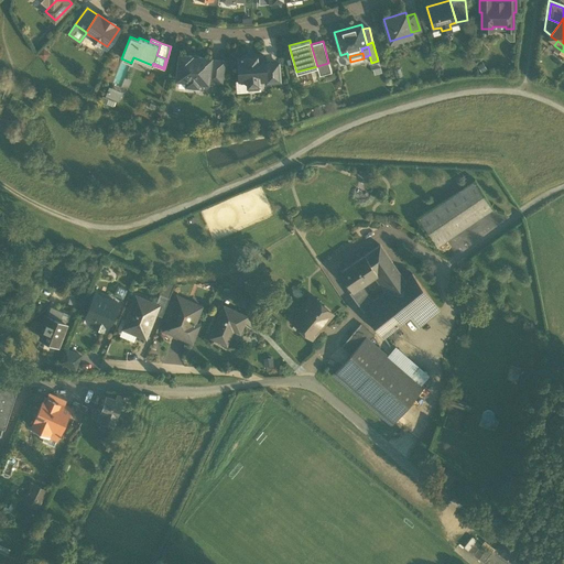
[(186,79),(186,83),(185,87),(196,88),(197,84),(197,80),(207,82),(207,80),(210,58),(210,57),(199,56),(199,57),(191,56),(191,55),(180,54),(176,78),(186,79)]
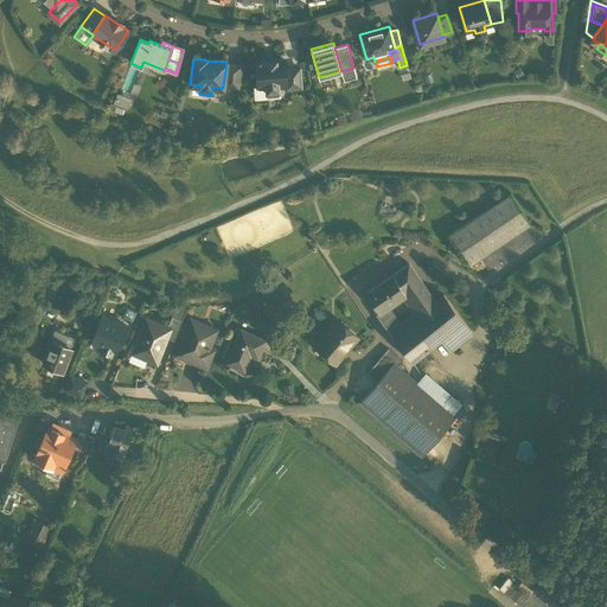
[(266,87),(267,96),(279,95),(278,85),(286,84),(285,69),(285,59),(275,59),(274,59),(273,61),(267,62),(267,61),(266,61),(256,61),(257,85),(257,87),(266,87)]
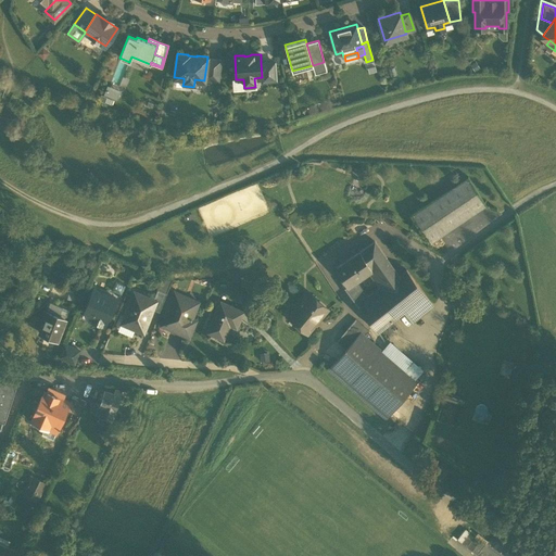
[(204,79),(218,81),(220,60),(207,58),(204,79)]
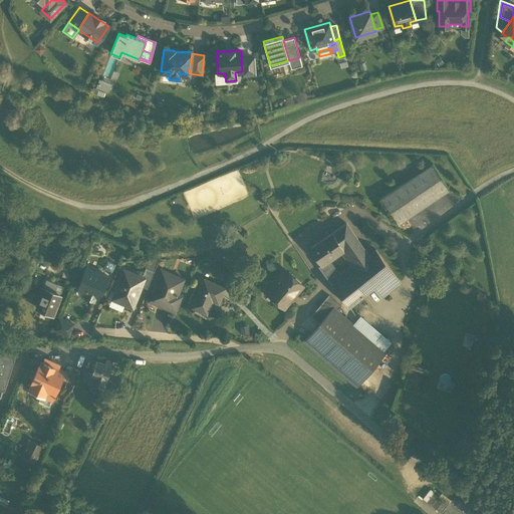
[(242,71),(242,74),(255,73),(253,57),(241,58),(242,71)]
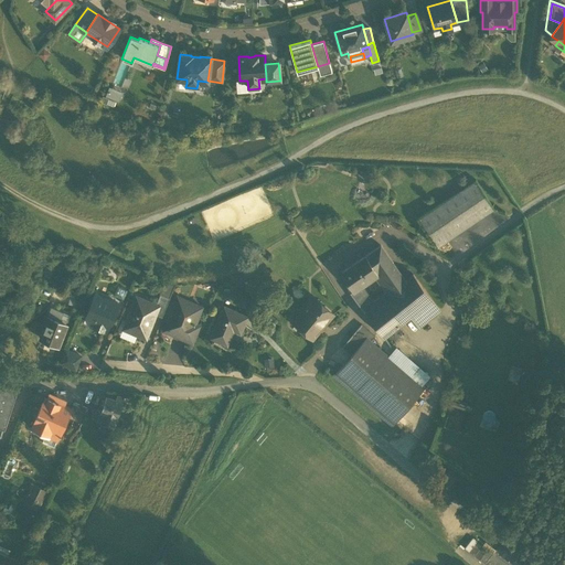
[(332,71),(329,63),(318,66),(320,75),(332,71)]
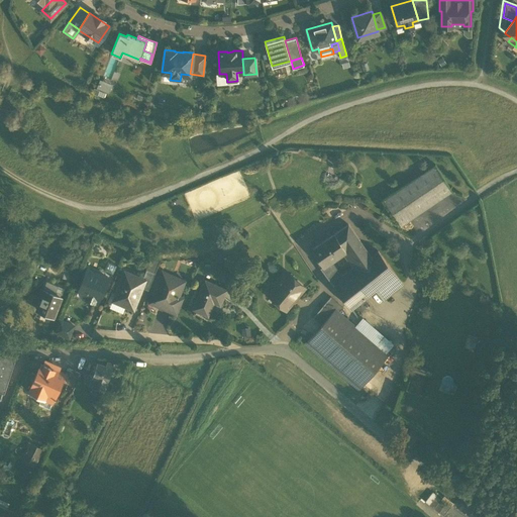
[(219,74),(219,73),(217,73),(218,83),(227,82),(226,74),(219,74)]
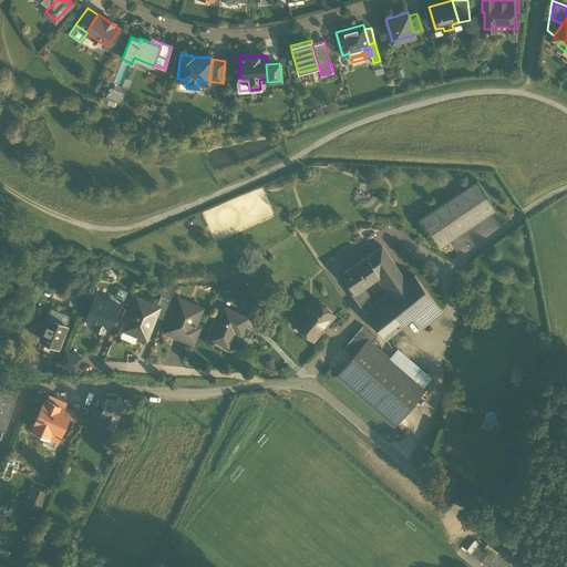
[(104,95),(119,100),(121,90),(107,85),(104,95)]
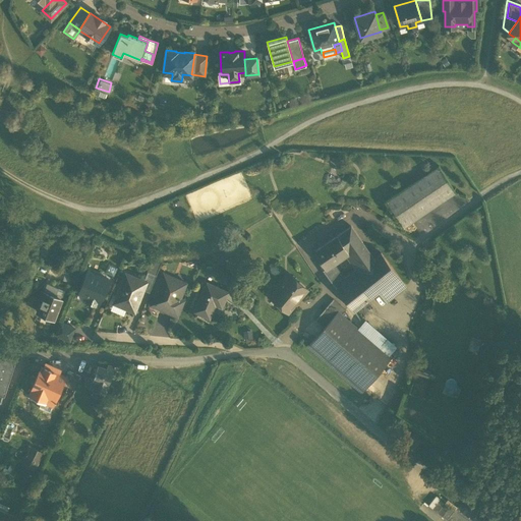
[(99,89),(97,93),(105,98),(107,93),(99,89)]
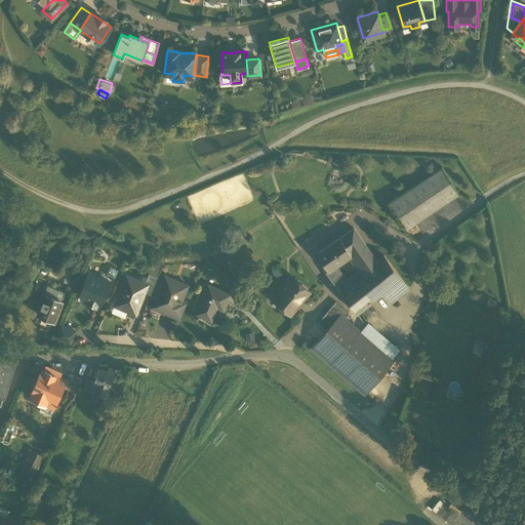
[(390,203),(406,229),(458,194),(441,168),(390,203)]
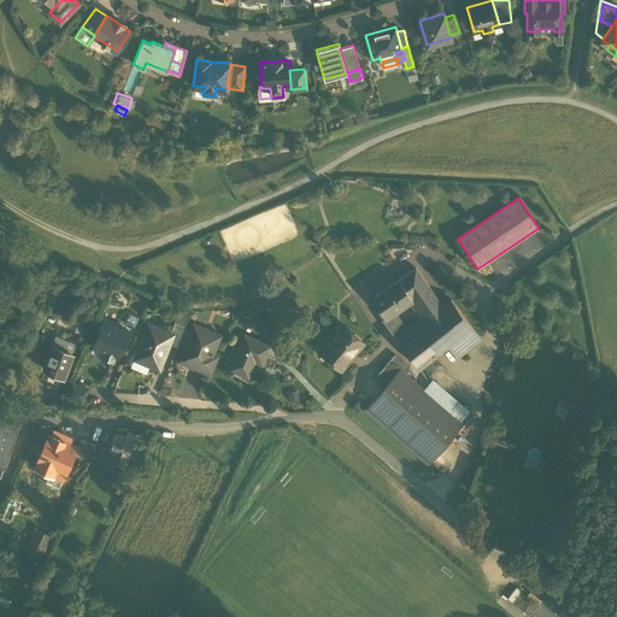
[(411,300),(427,319),(442,306),(416,269),(399,280),(412,300),(411,300)]
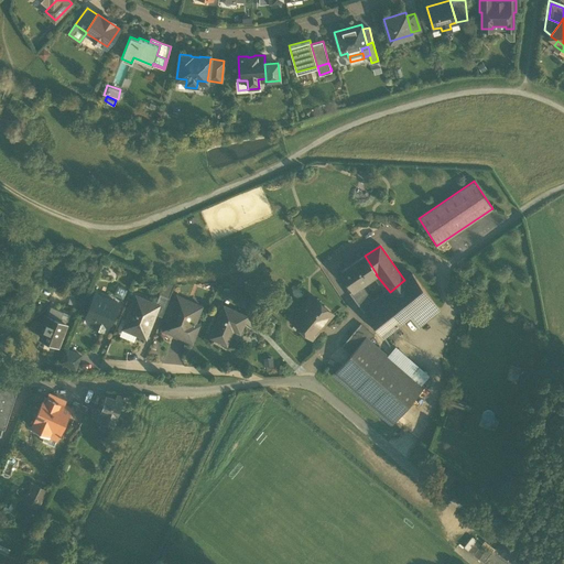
[(353,290),(353,291),(361,284),(373,277),(376,274),(377,274),(365,256),(340,272),(347,282),(353,290)]
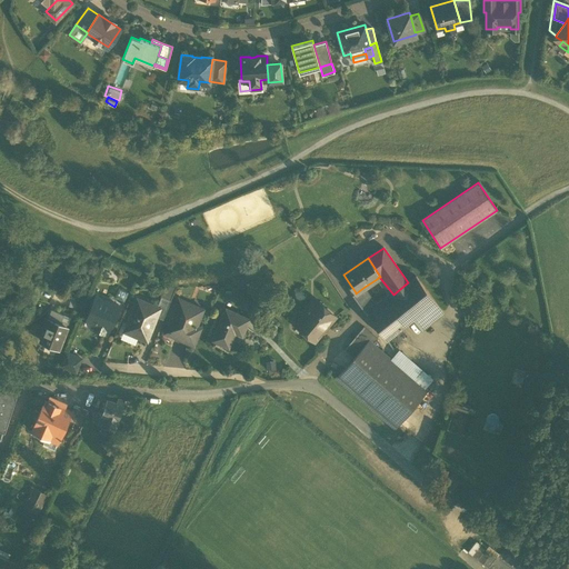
[(352,295),(368,315),(393,295),(379,277),(377,279),(388,293),(376,302),(365,287),(356,293),(356,292),(352,295)]
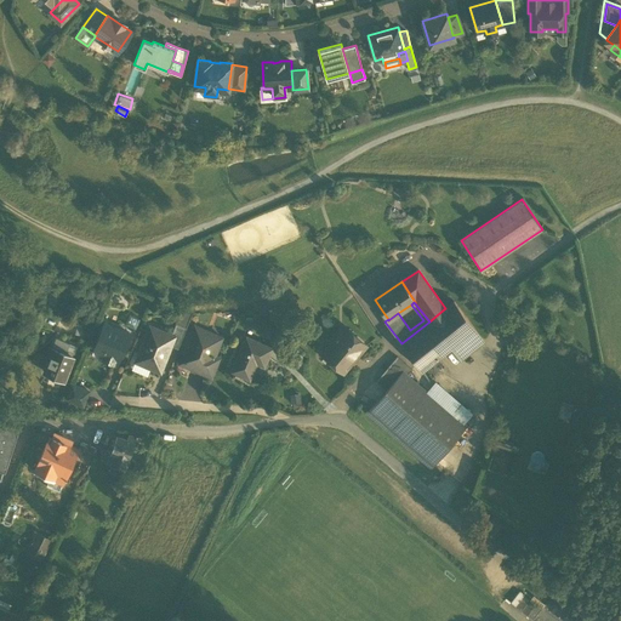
[(421,370),(451,347),(474,330),(454,302),(445,308),(429,322),(402,343),(421,370)]
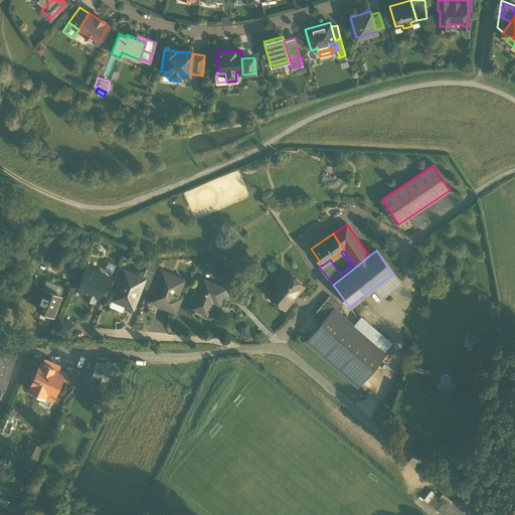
[(82,296),(96,301),(100,293),(99,293),(100,290),(102,291),(108,276),(87,267),(78,287),(86,289),(82,296)]
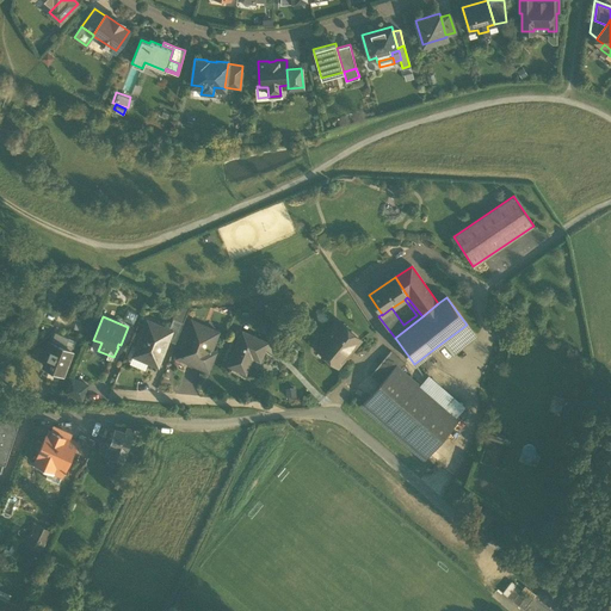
[(168,339),(174,341),(183,321),(173,318),(168,328),(172,329),(168,339)]
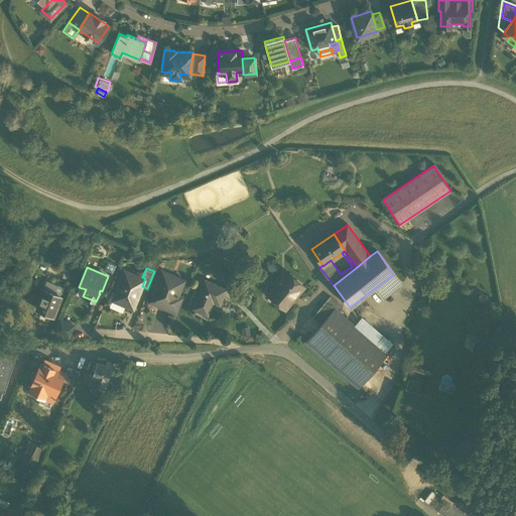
[(124,269),(119,282),(120,282),(124,273),(131,276),(133,273),(124,269)]
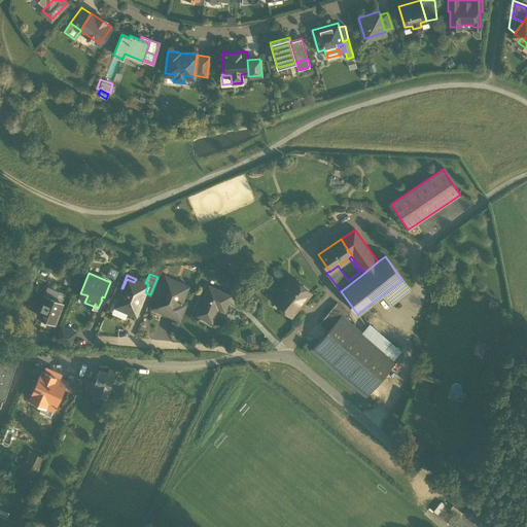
[(161,310),(179,317),(183,307),(180,306),(181,301),(188,285),(165,276),(155,299),(164,303),(161,310)]
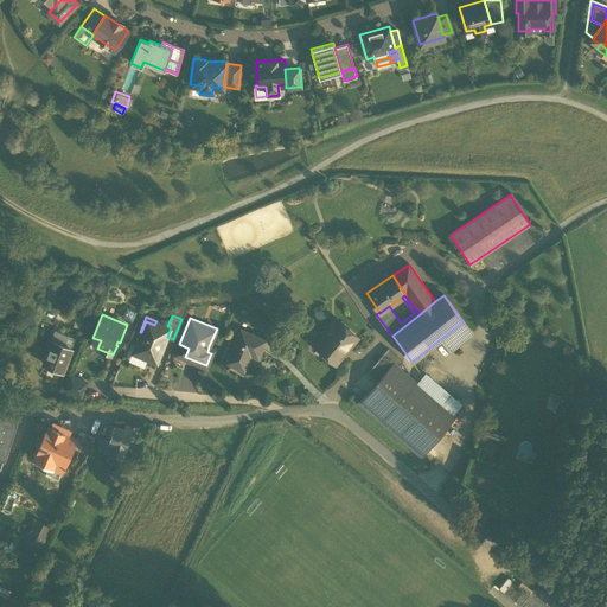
[(315,344),(336,362),(343,353),(342,352),(349,345),(350,346),(357,337),(337,319),(315,344)]
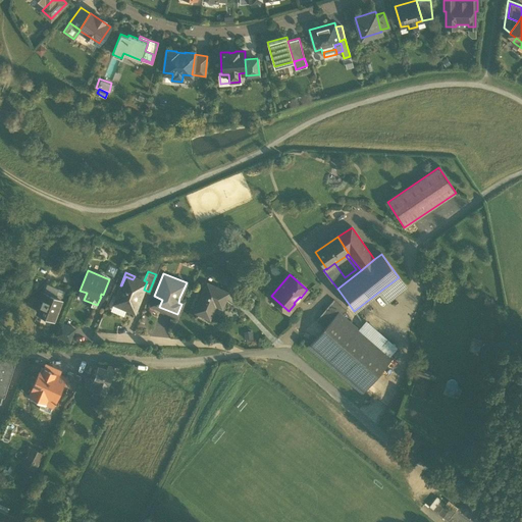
[(125,307),(135,311),(144,290),(147,281),(144,280),(135,276),(133,279),(125,276),(121,285),(120,285),(116,295),(117,295),(119,301),(127,305),(125,307)]
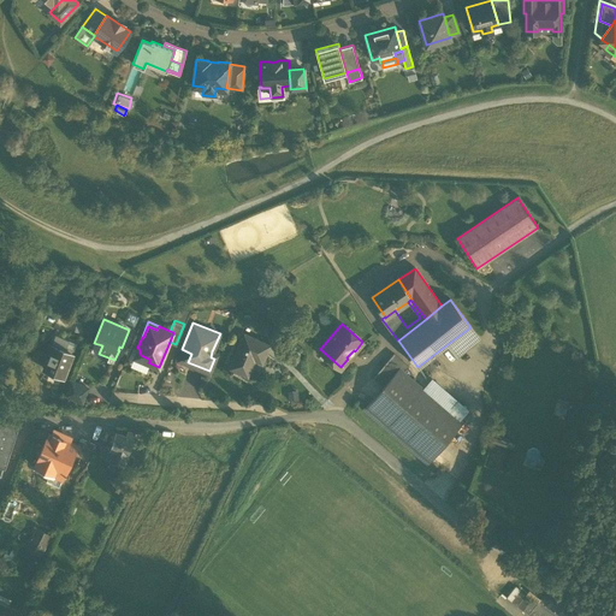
[(480,338),(471,327),(448,344),(456,356),(479,339),(480,338)]
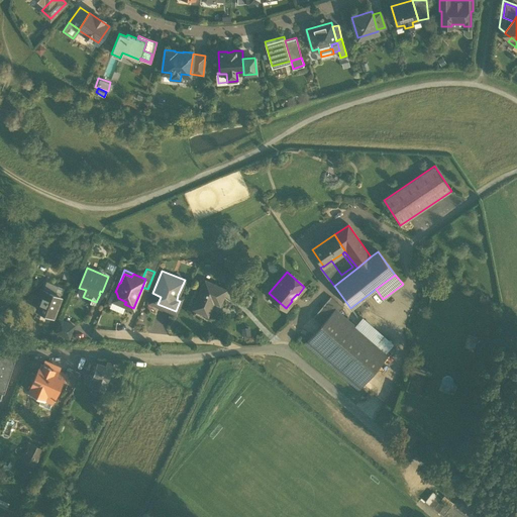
[(192,306),(202,311),(207,298),(213,301),(219,303),(225,289),(204,279),(192,306)]
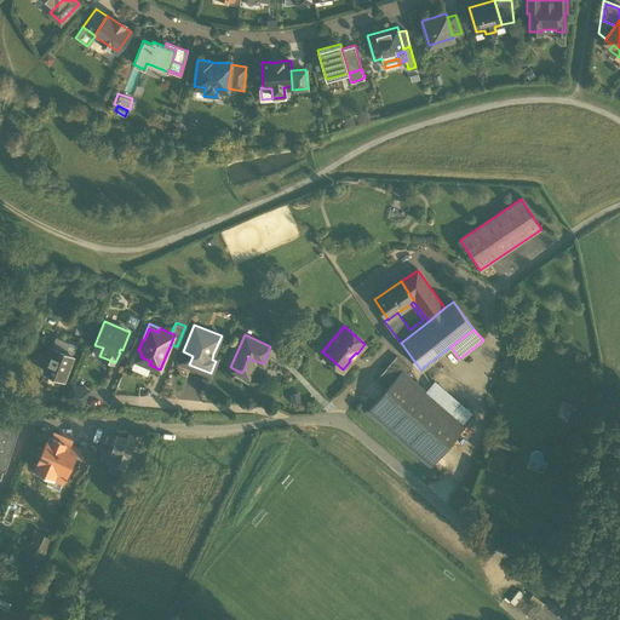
[(91,352),(99,356),(103,348),(95,345),(91,352)]
